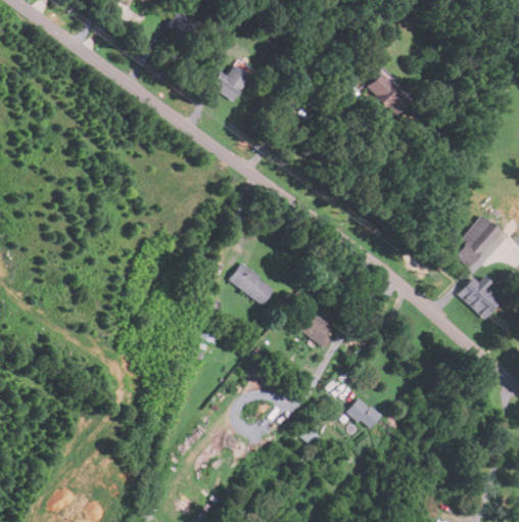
[(227,76),(222,70),(211,85),(234,100),(250,77),(234,65),(227,76)]
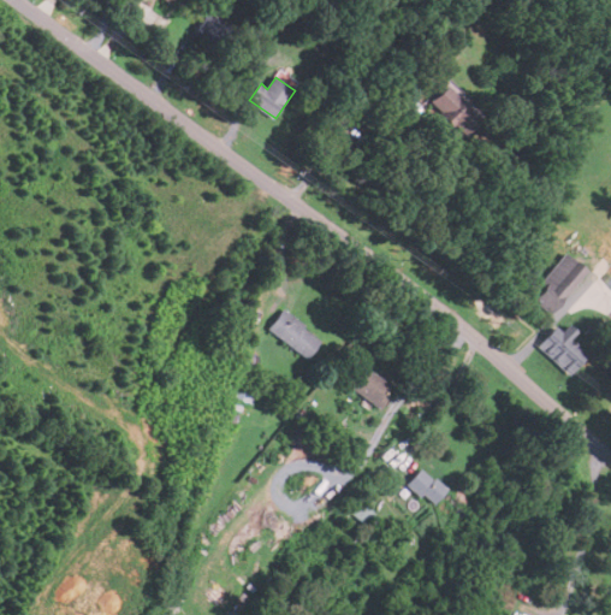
[(429,105),(463,139),(482,120),(448,87),(429,105)]
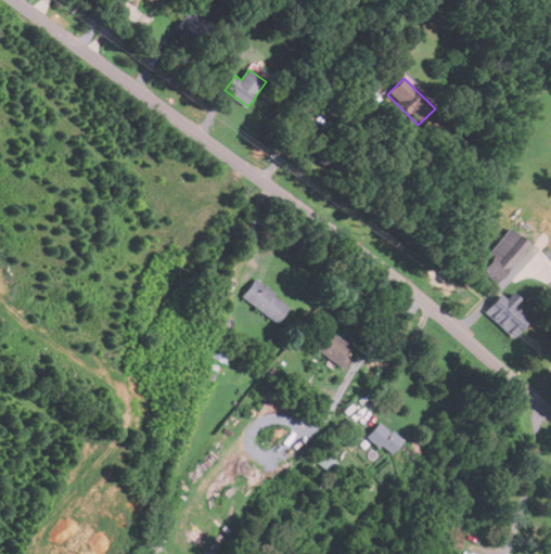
[(532,248),(519,235),(484,271),(498,284),(532,248)]
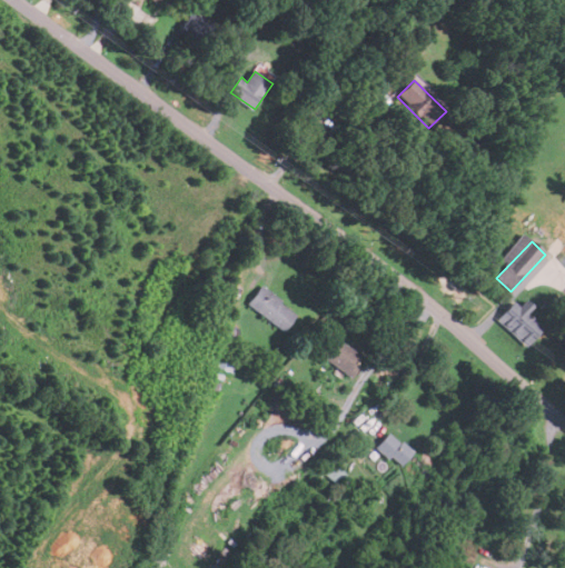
[(299,315),(264,287),(249,305),(286,332),(299,315)]
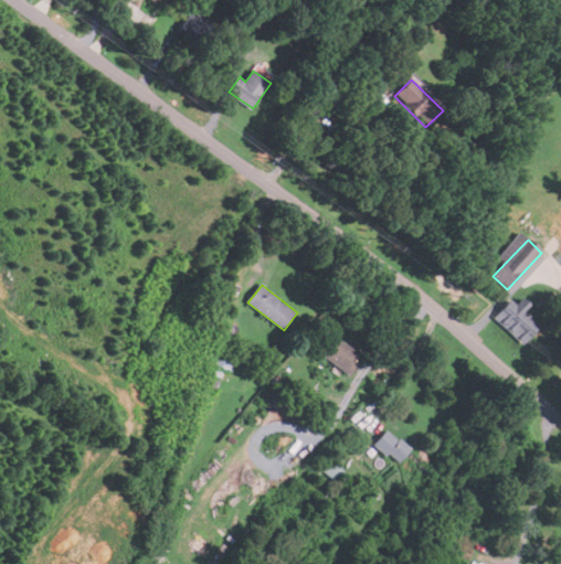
[(518,306),(510,300),(495,322),(528,343),(540,325),(526,316),(531,306),(522,299),(518,306)]
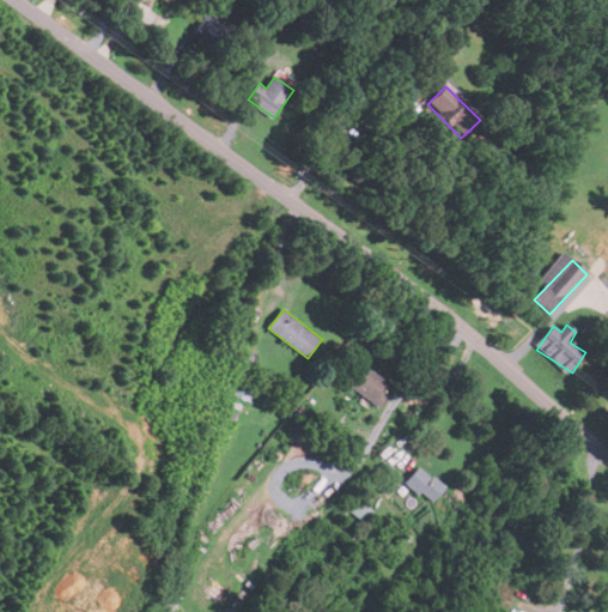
[(393,387),(362,363),(347,383),(378,406),(393,387)]
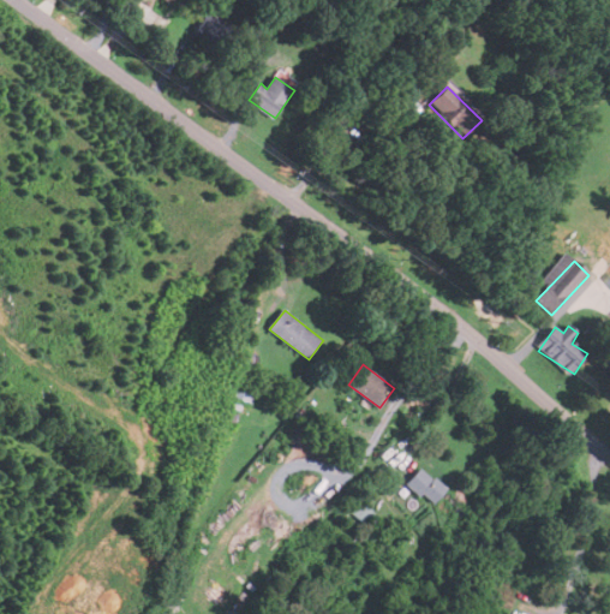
[(440,482),(420,469),(408,486),(426,499),(440,482)]
